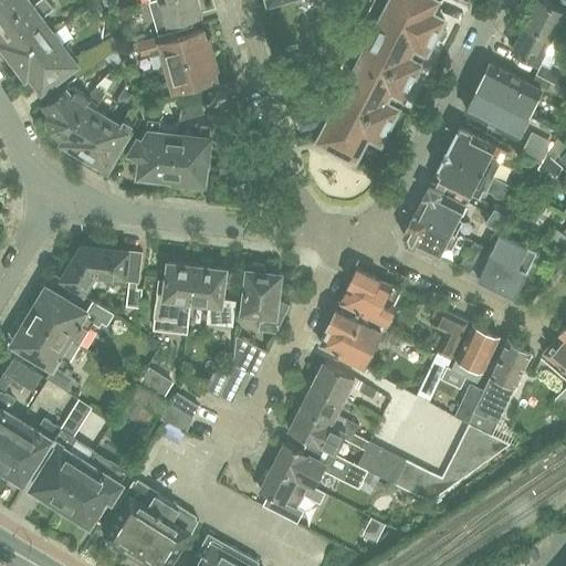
[(14,18),(32,4),(30,1),(31,0),(0,0),(0,18),(10,11),(14,18)]
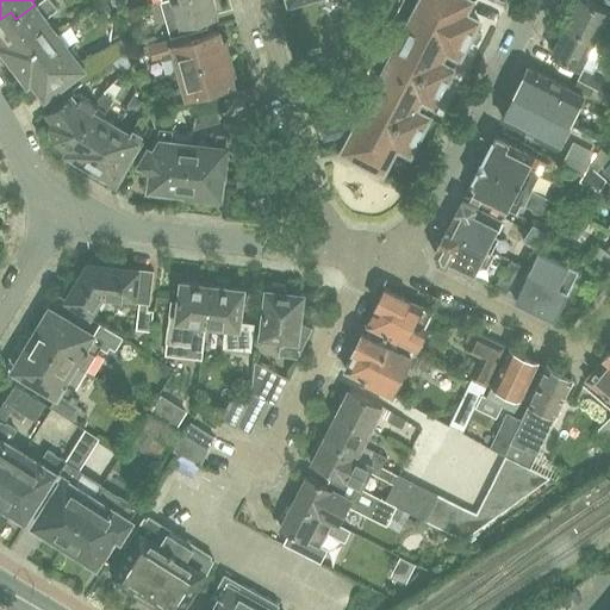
[(0,42),(14,62),(55,32),(44,18),(58,8),(51,0),(41,0),(35,5),(16,19),(11,12),(0,19),(0,42)]
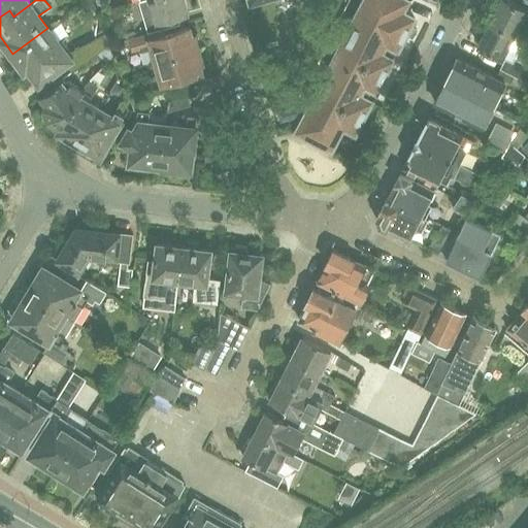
[(178,15),(189,12),(185,0),(138,0),(147,32),(180,23),(178,15)]
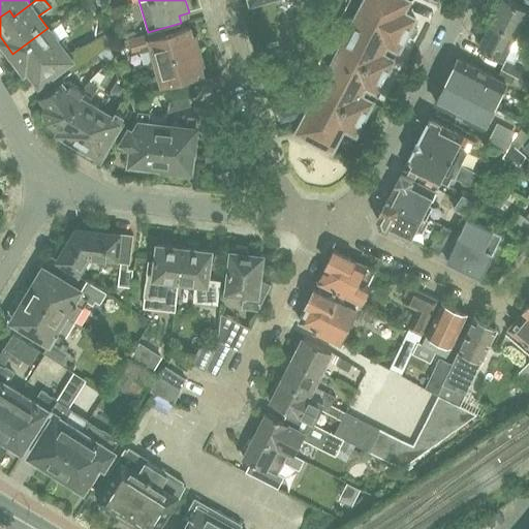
[(403,11),(409,0),(365,0),(298,131),(333,150),(344,127),(356,133),(372,101),(361,95),(366,85),(377,91),(394,60),(382,54),(387,43),(399,50),(415,18),(403,11)]
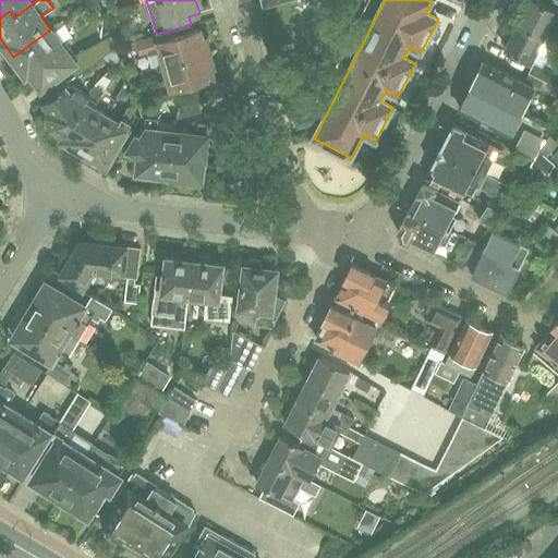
[(530,0),(520,22),(543,34),(556,9),(537,0),(530,0)]
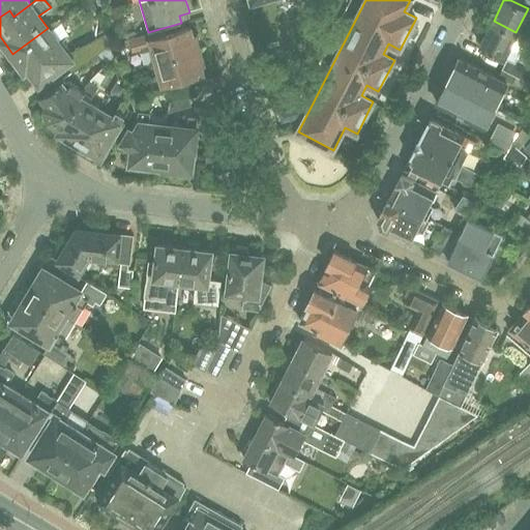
[(503,57),(516,32),(494,21),(480,46),(503,57)]
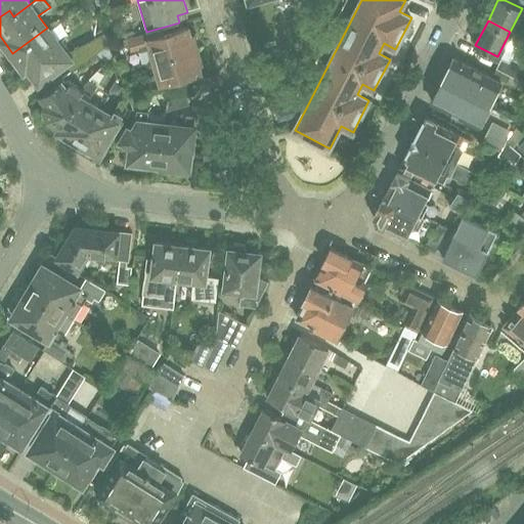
[(155,59),(198,47),(193,34),(190,35),(188,27),(148,38),(147,32),(128,37),(130,45),(131,49),(140,47),(141,49),(151,47),(155,59)]
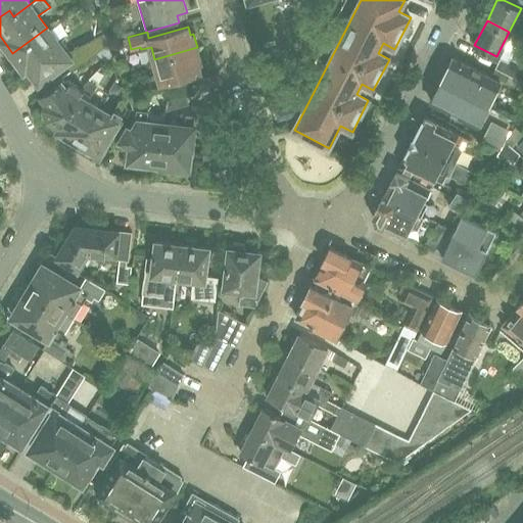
[(29,66),(39,81),(74,55),(61,39),(58,43),(47,28),(12,53),(25,69),(29,66)]
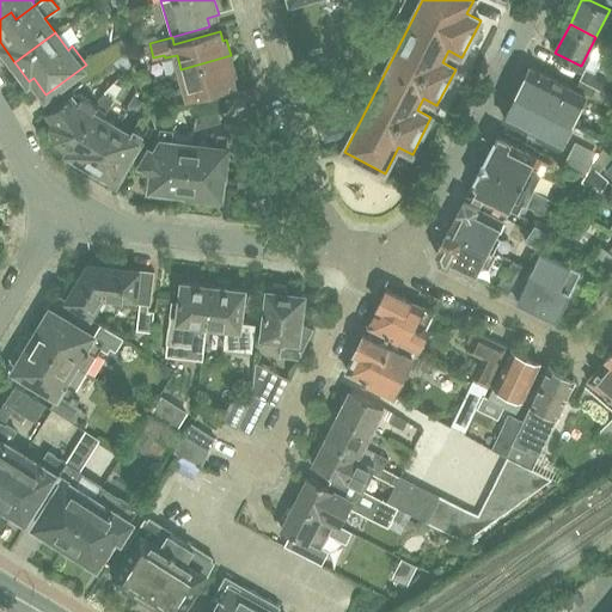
[(110,41),(84,55),(97,72),(112,60),(124,50),(118,37),(110,41)]
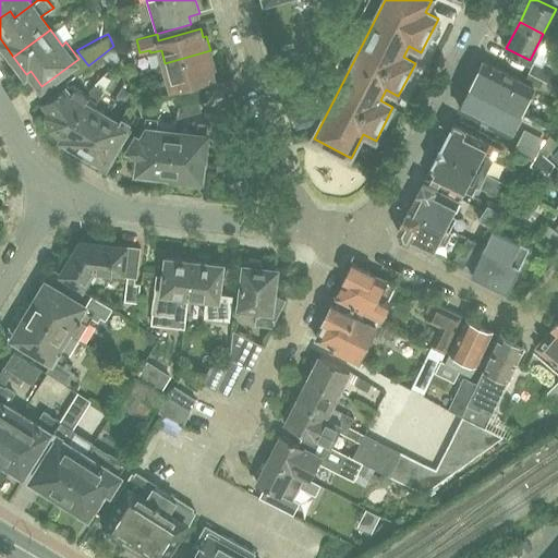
[(133,40),(125,43),(126,45),(135,49),(138,48),(136,39),(133,40)]
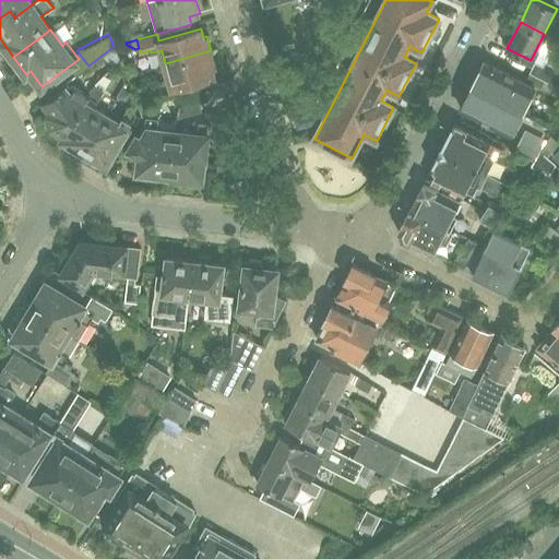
[(119,59),(114,46),(103,55),(114,64),(119,59)]
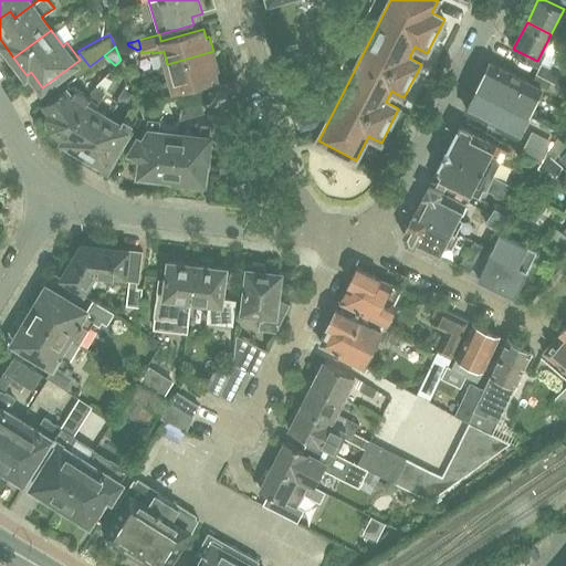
[(176,88),(217,77),(215,69),(218,67),(213,51),(167,64),(171,77),(160,81),(161,84),(152,87),(153,91),(149,92),(152,101),(177,93),(176,88)]
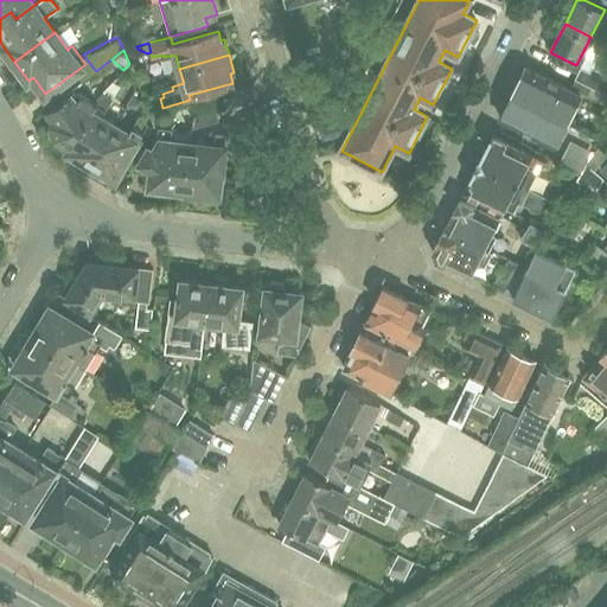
[(587,69),(579,65),(573,76),(590,84),(585,95),(602,104),(606,94),(606,72),(589,64),(587,69)]
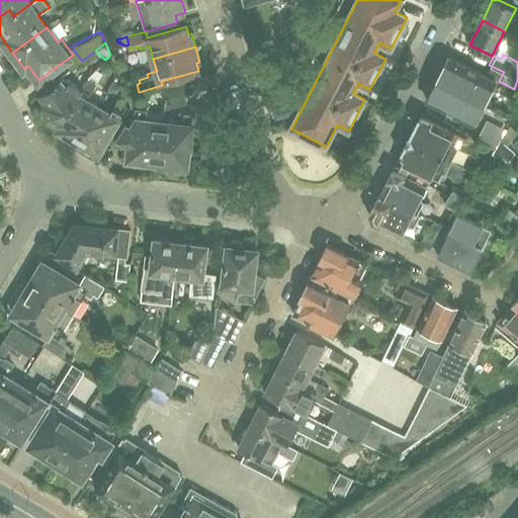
[(439,79),(485,102),(496,80),(450,57),(439,79)]
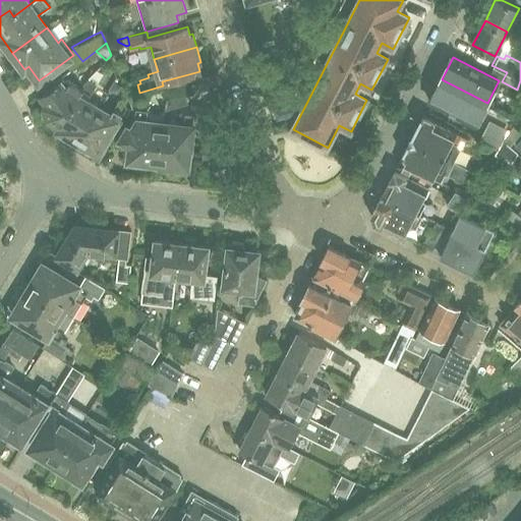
[(98,70),(90,79),(98,84),(104,73),(98,70)]
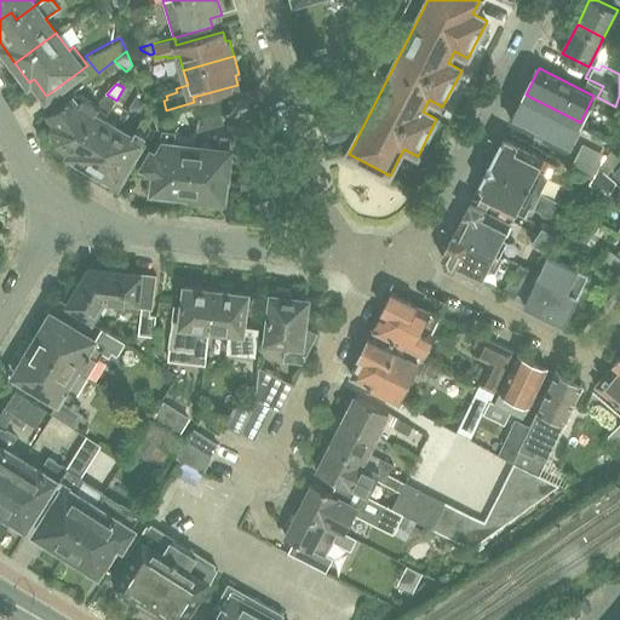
[(73,150),(99,105),(75,92),(46,114),(47,118),(49,121),(51,128),(53,135),(56,138),(57,139),(58,142),(61,143),(73,150)]
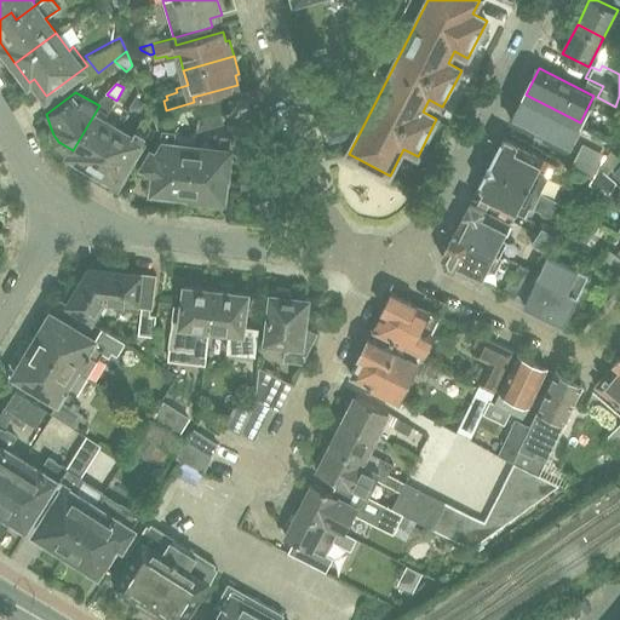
[(199,119),(230,110),(225,93),(201,99),(199,119)]
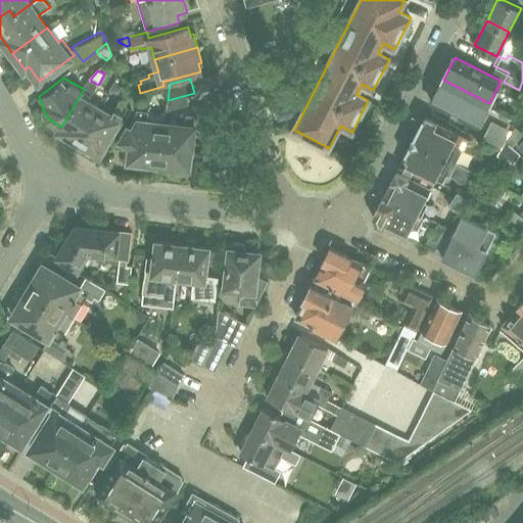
[(89,100),(98,85),(90,80),(85,85),(86,86),(84,89),(61,127),(58,131),(79,143),(100,107),(89,100)]
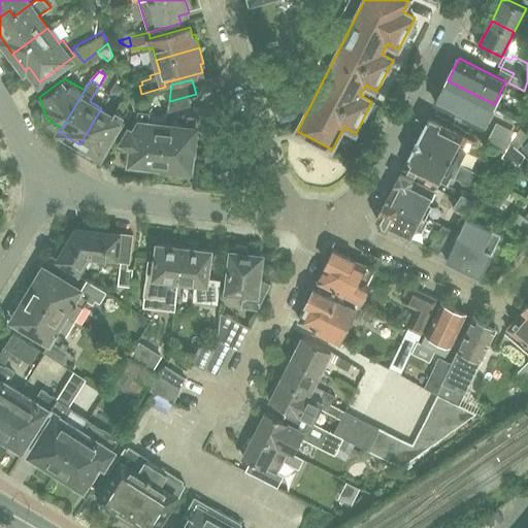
[(483,127),(494,104),(448,80),(435,103),(483,127)]
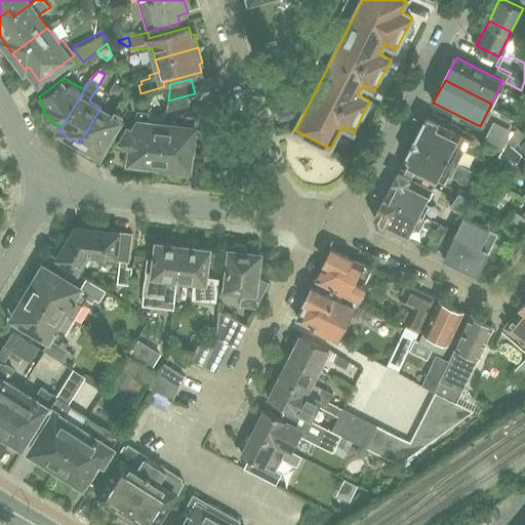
[(124,87),(115,83),(111,92),(120,96),(124,87)]
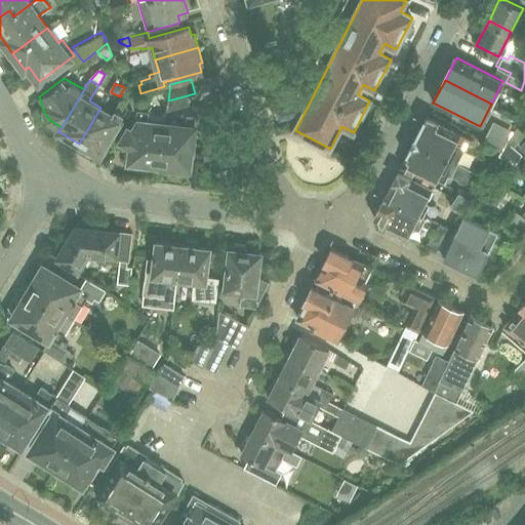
[(282,98),(289,96),(287,88),(280,90),(282,98)]
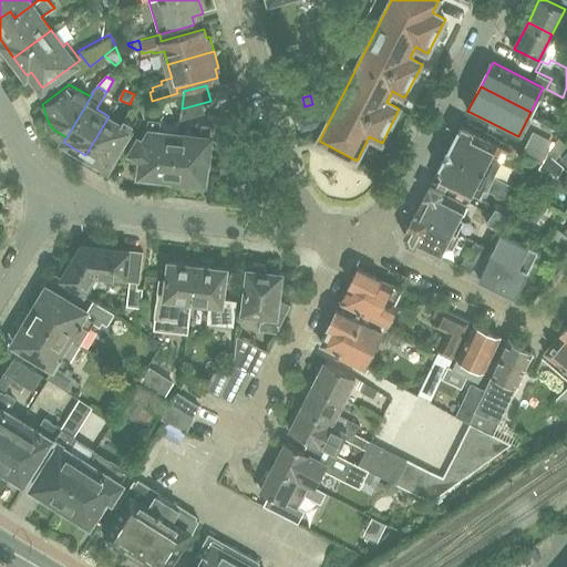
[(173,178),(178,133),(160,131),(161,119),(156,101),(141,105),(142,107),(144,115),(144,117),(148,119),(148,120),(129,153),(141,160),(140,174),(173,178)]
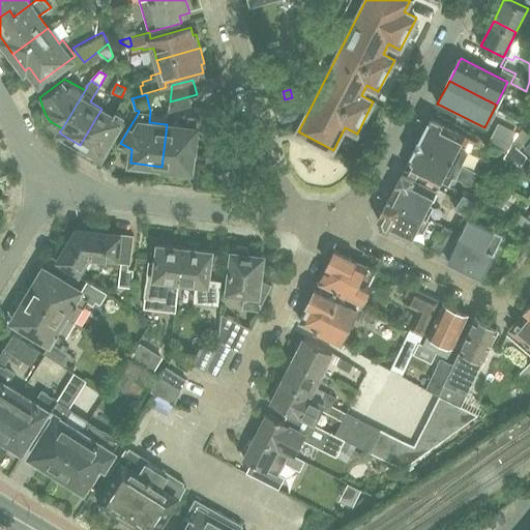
[(80,145),(100,156),(129,109),(126,98),(122,99),(114,115),(101,109),(80,145)]
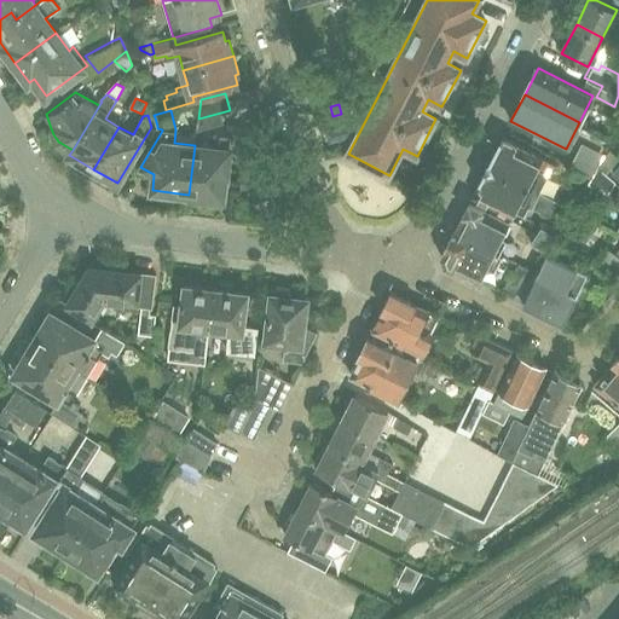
[(224,198),(230,150),(237,151),(239,126),(229,125),(227,134),(214,133),(213,148),(195,145),(189,195),(224,198)]
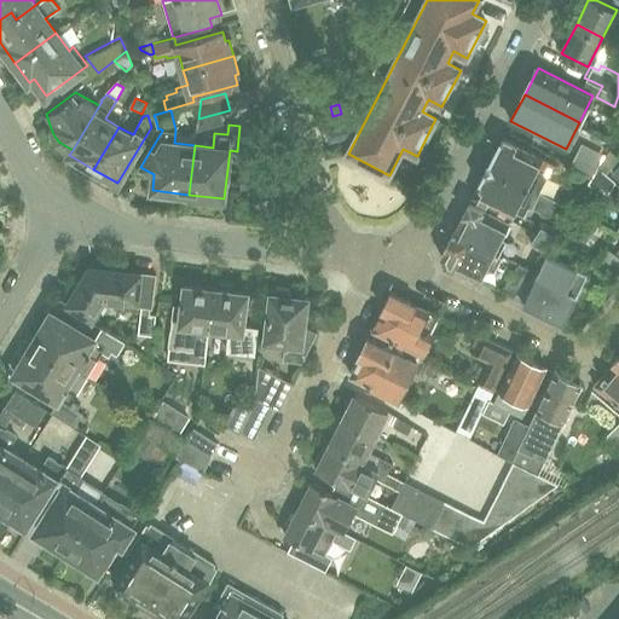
[(545,173),(537,168),(542,157),(503,137),(487,167),(527,186),(537,190),(545,173)]
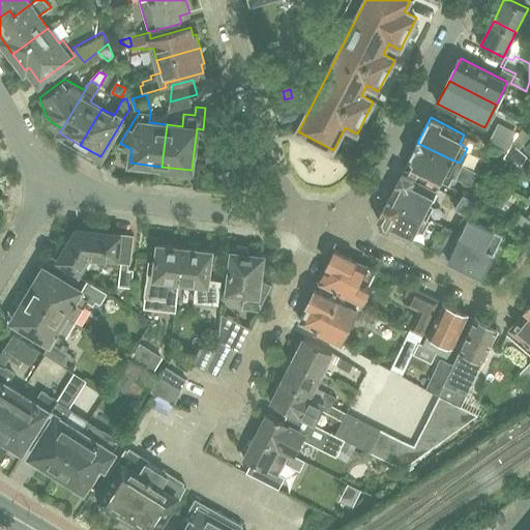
[(529,133),(523,127),(513,143),(520,148),(529,136),(529,133)]
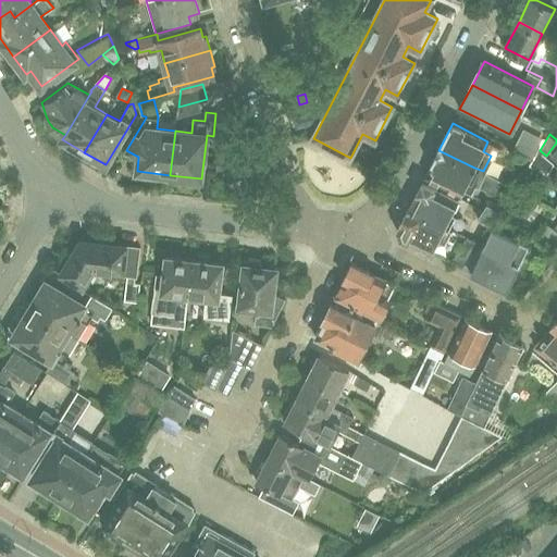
[(483,171),(474,168),(438,150),(425,175),(461,194),(463,189),(469,193),(473,184),(475,186),(483,171)]
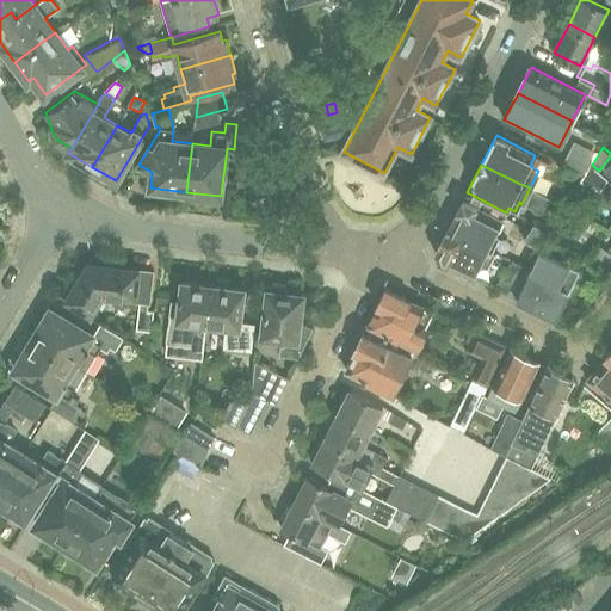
[(597,187),(605,177),(590,166),(579,179),(597,187)]
